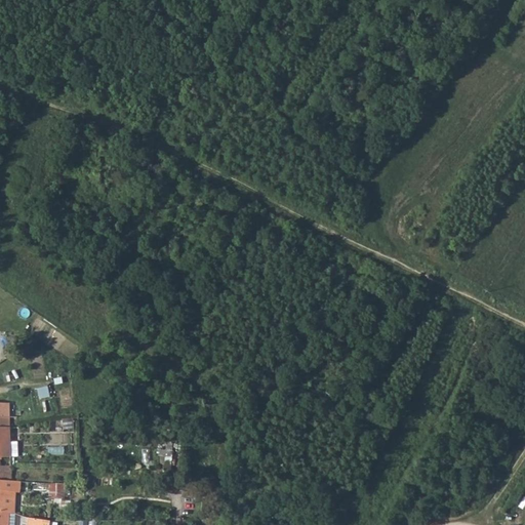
[(40,397),(51,394),(48,385),(38,388),(40,397)]
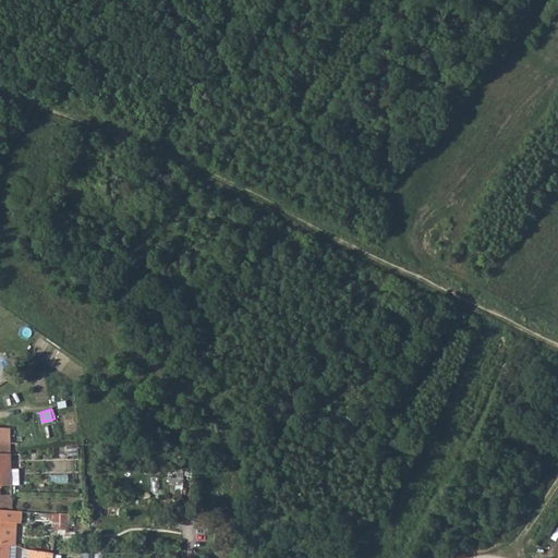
[(0,428),(0,443),(10,444),(10,428),(0,428)]
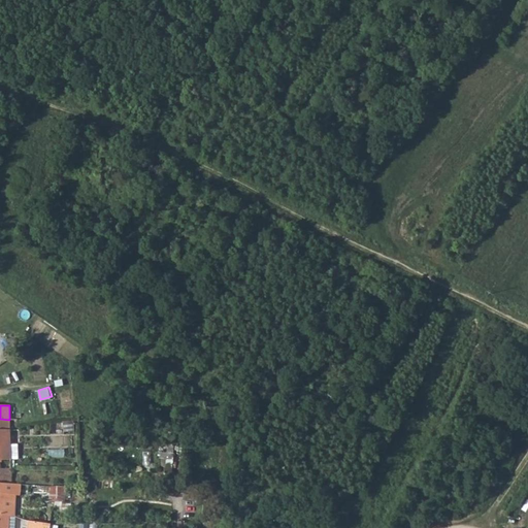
[(0,419),(0,448),(10,448),(18,448),(17,444),(9,444),(9,428),(9,420),(0,419)]
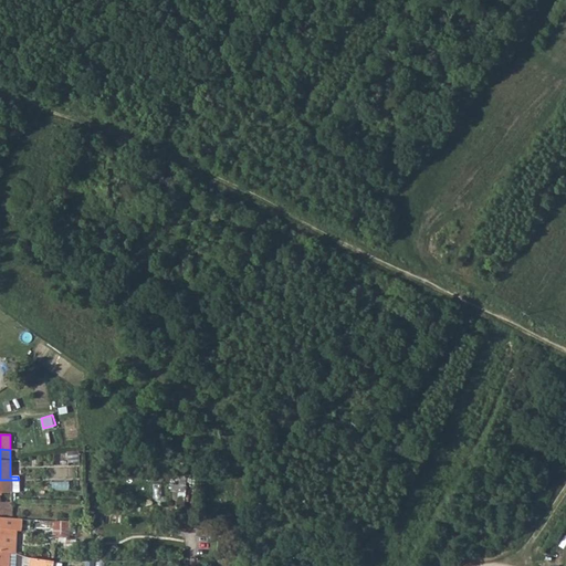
[(80,450),(66,451),(67,463),(80,462),(80,450)]
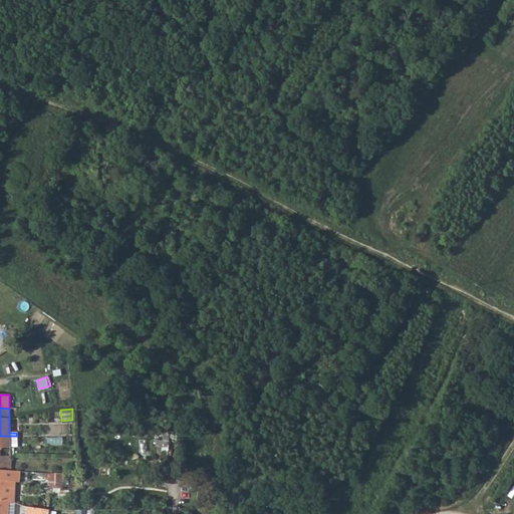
[(158,435),(158,450),(169,450),(169,435),(158,435)]
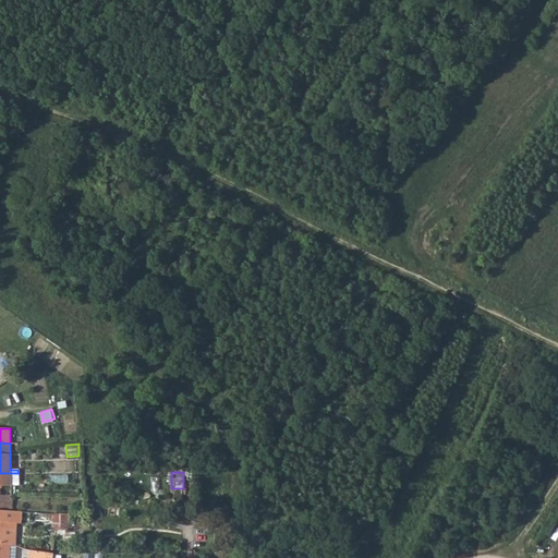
[(0,473),(0,487),(2,487),(2,486),(12,486),(11,473),(0,473)]
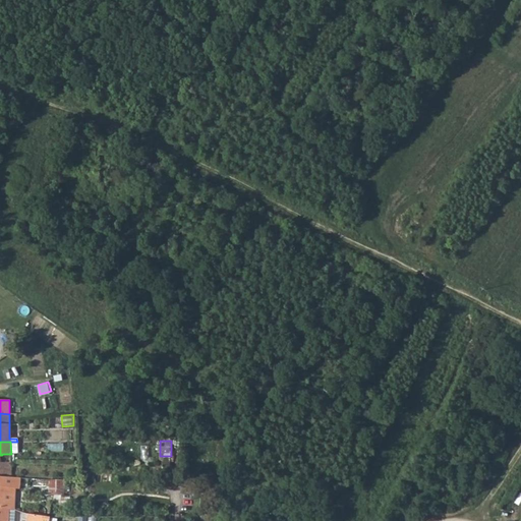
[(0,455),(0,462),(11,463),(11,454),(2,454),(2,455),(0,455)]
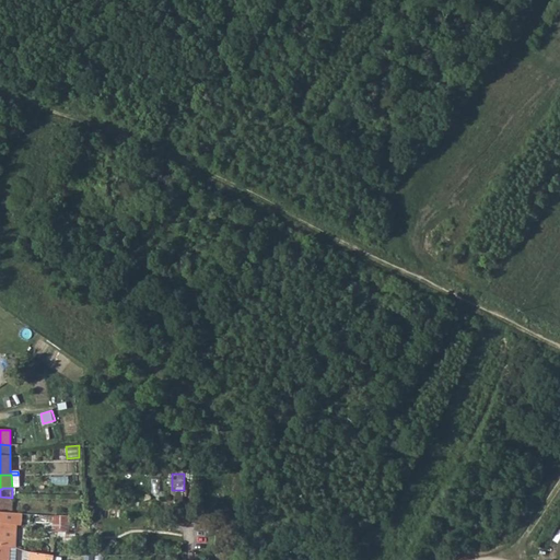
[(0,497),(0,512),(12,513),(12,498),(0,497)]
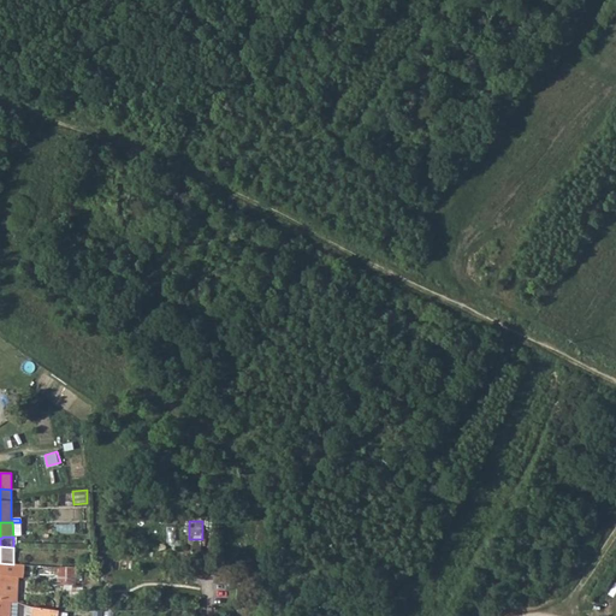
[(0,563),(0,599),(11,600),(11,602),(18,602),(19,581),(21,581),(22,578),(24,578),(24,566),(13,564),(0,563)]
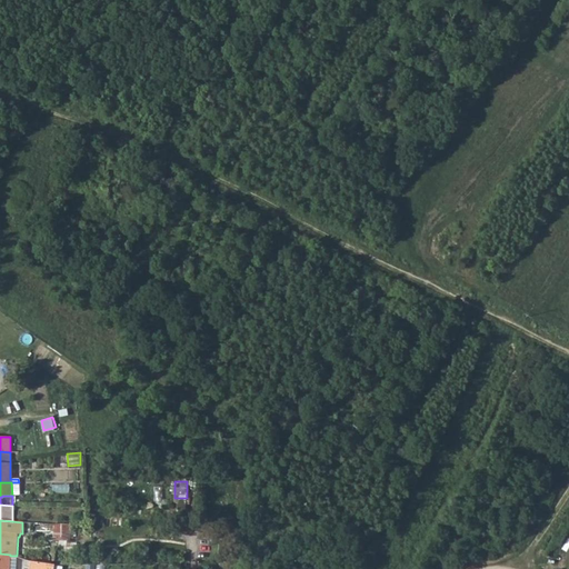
[(70,526),(52,525),(52,541),(69,541),(70,526)]
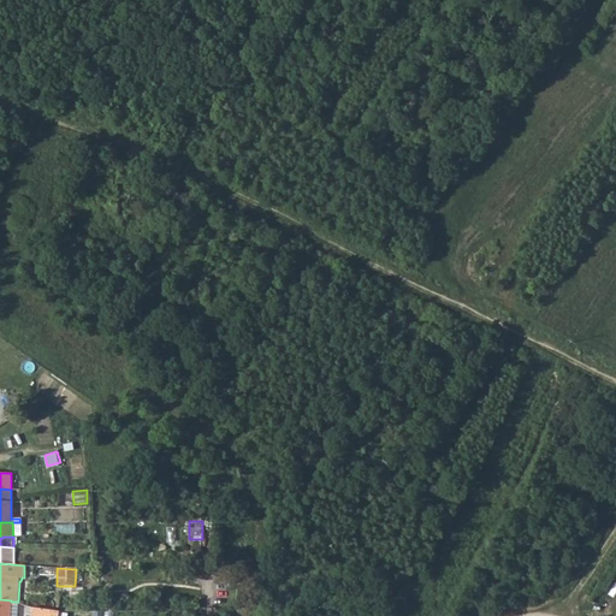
[(0,599),(0,615),(10,615),(11,602),(11,600),(0,599)]
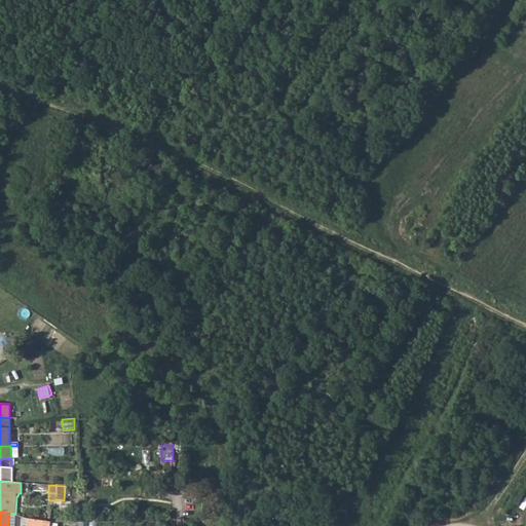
All buildings are outlined.
